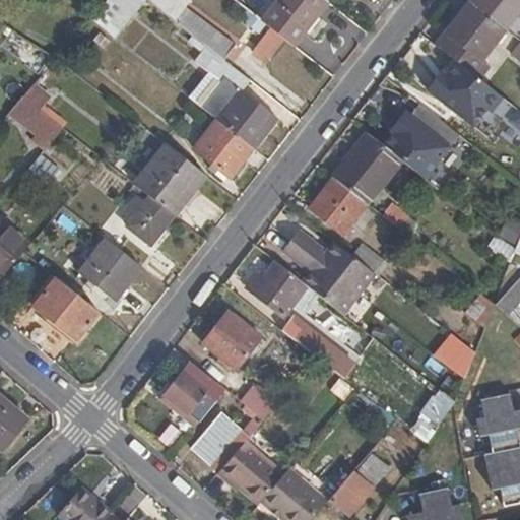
[(113,39),(144,0),(108,0),(90,21),(113,39)]
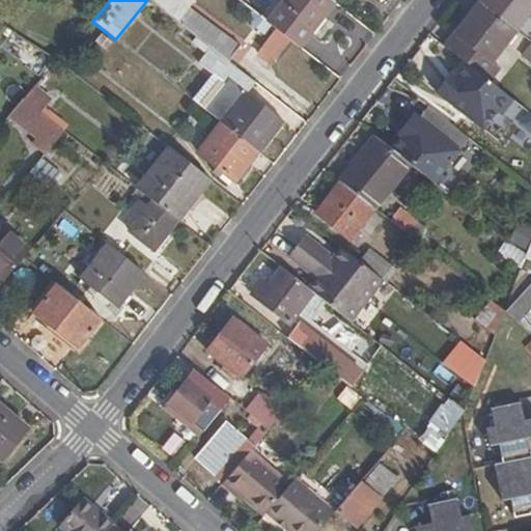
[(192,0),(148,0),(211,49),(230,63),(242,49),(191,8),(195,2),(192,0)]
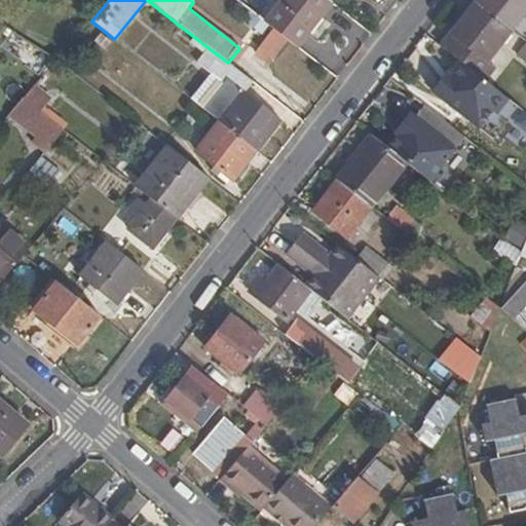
[(299,48),(334,4),(329,0),(288,0),(280,9),(277,7),(265,22),(274,29),(291,42),(299,48)]
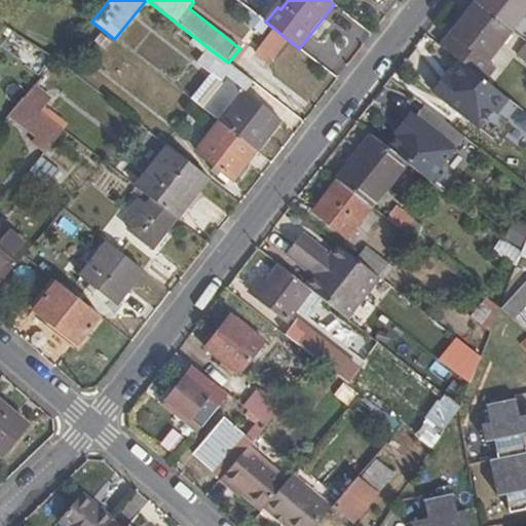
[(525,0),(478,0),(476,3),(512,31),(525,11),(525,0)]
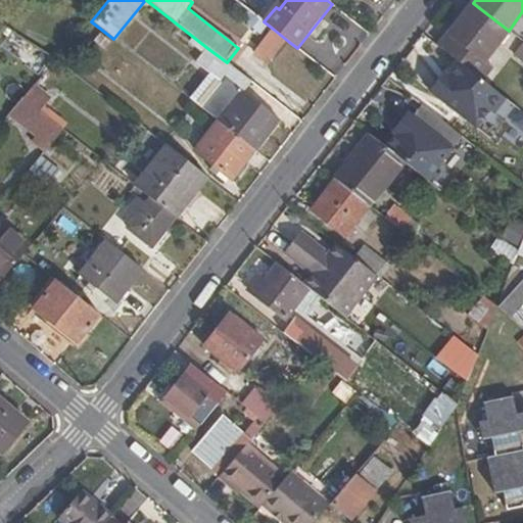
[(474,75),(509,31),(473,3),(439,47),(460,63),(474,75)]
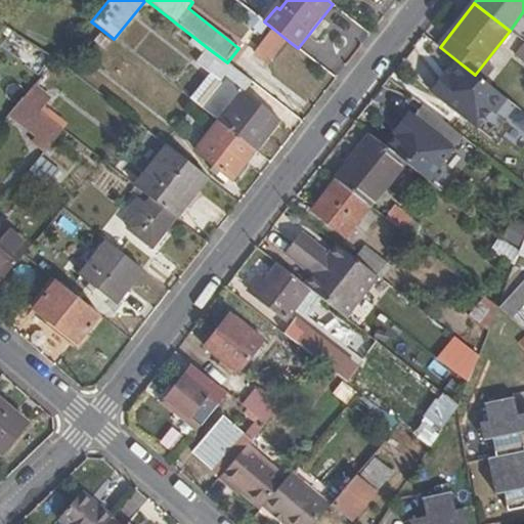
[(271,64),(290,42),(273,29),(255,51),(271,64)]
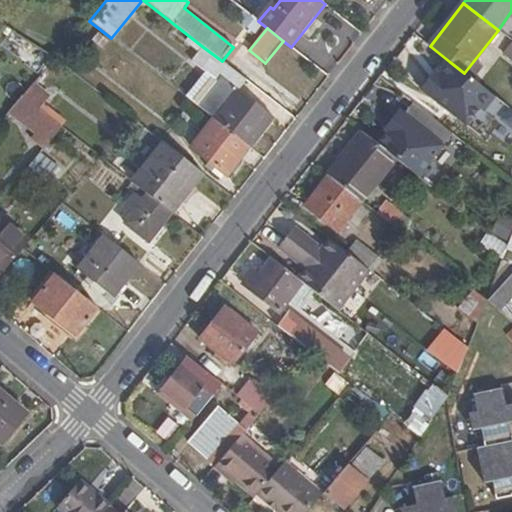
[(238,91),(247,80),(222,61),(203,47),(191,62),(205,73),(186,97),(213,118),(250,147),(272,117),(238,91)]
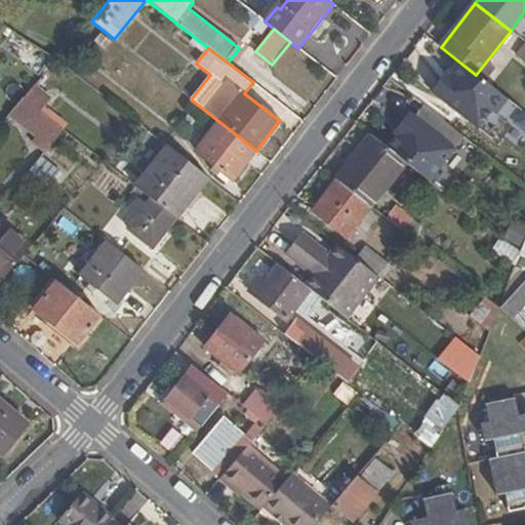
[(476,75),(461,64),(450,77),(446,82),(442,79),(432,92),(479,129),(492,112),(495,114),(507,99),(498,92),(476,75)]
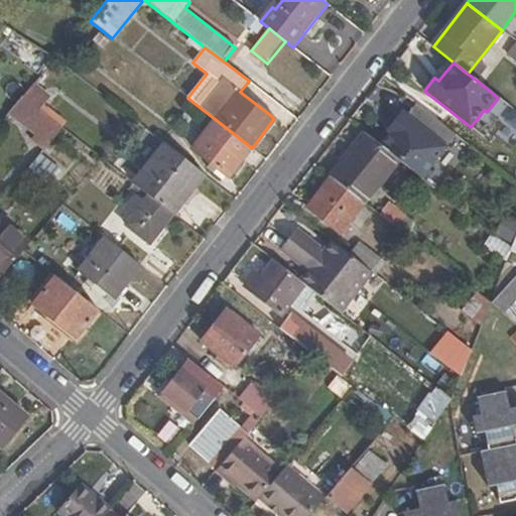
[(442,76),(438,73),(434,78),(438,81),(442,76)]
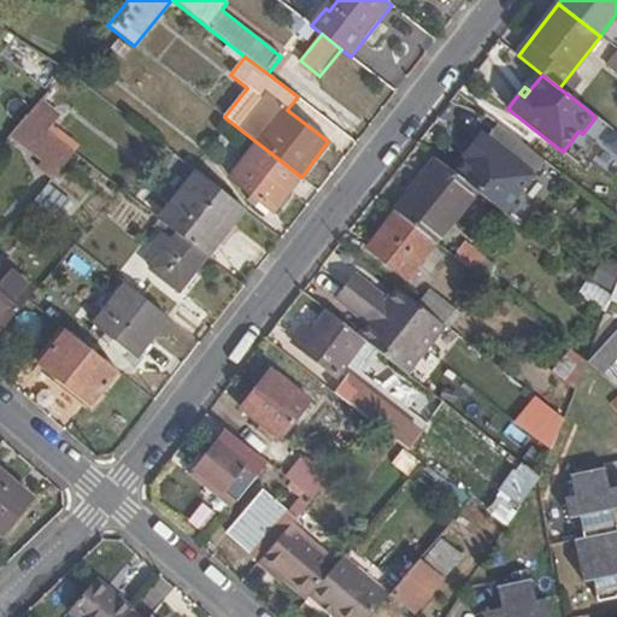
[(60,118),(41,103),(35,110),(29,117),(48,133),(60,118)]
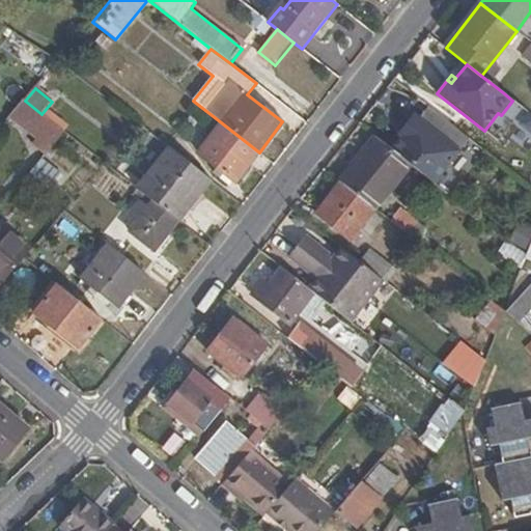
[(35,145),(47,155),(65,133),(42,114),(25,101),(12,116),(39,139),(35,145)]
